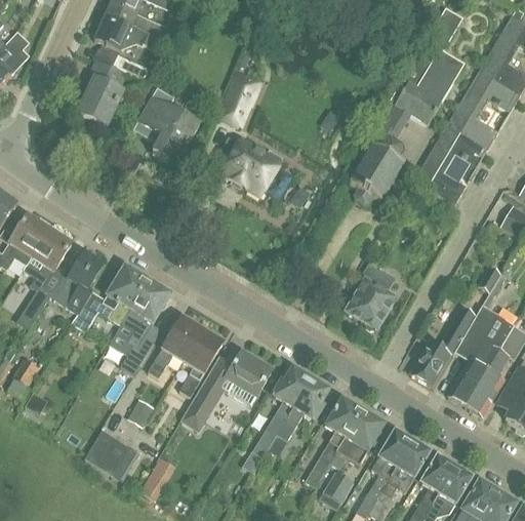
[(111,0),(104,16),(154,38),(159,41),(162,42),(166,30),(135,15),(140,3),(134,0),(111,0)]
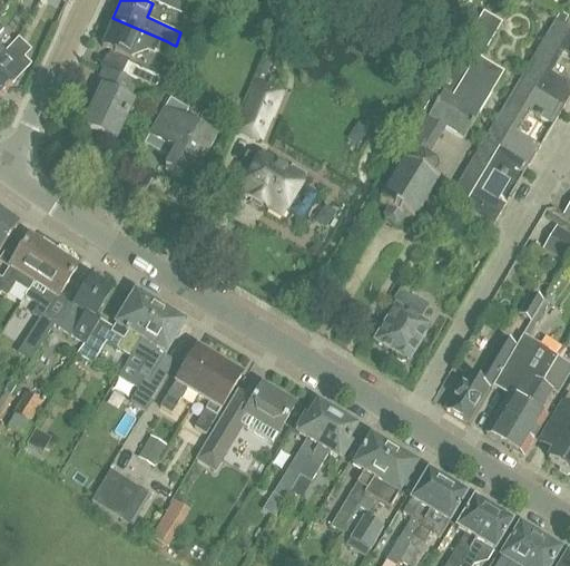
[(183,11),(187,0),(159,0),(183,11)]
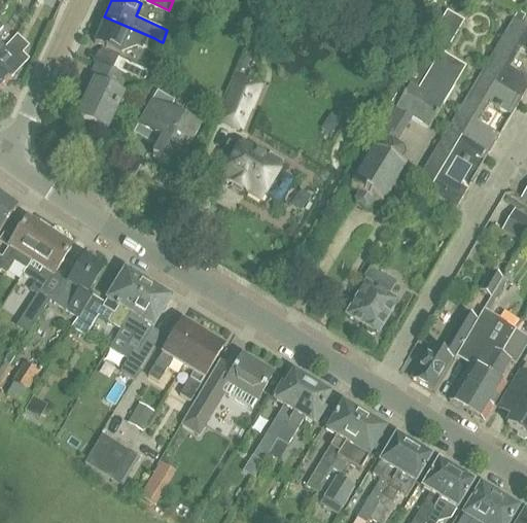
[(445,50),(449,42),(464,16),(447,6),(424,45),(426,46),(420,56),(418,55),(403,79),(378,123),(360,152),(366,157),(351,182),(359,188),(356,195),(356,199),(365,204),(370,203),(374,197),(383,202),(406,163),(399,159),(405,150),(402,144),(395,140),(412,114),(429,125),(465,64),(445,50)]
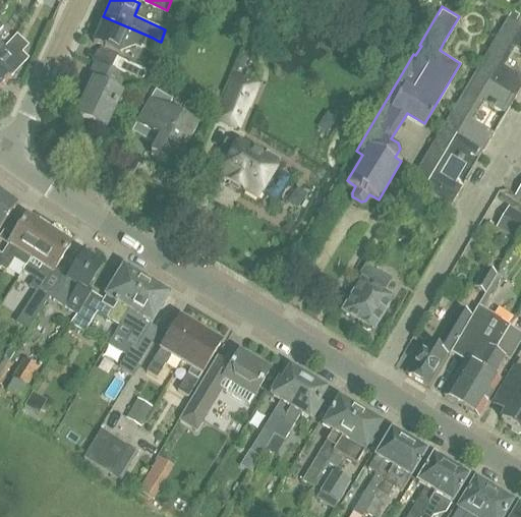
[(511,8),(508,14),(515,18),(519,12),(511,8)]
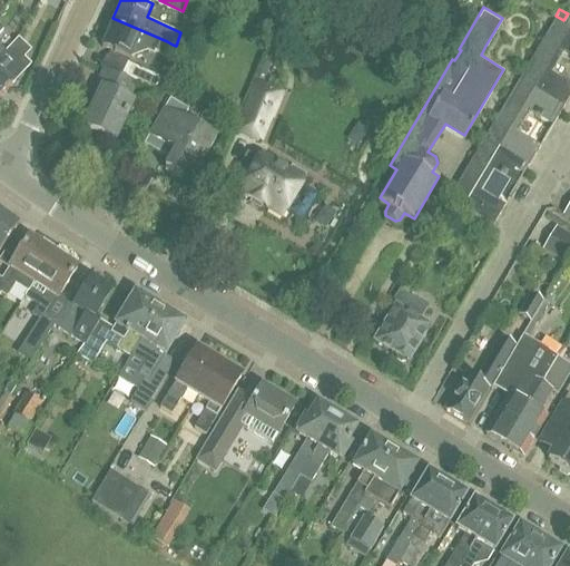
[(556,16),(520,77),(559,100),(563,103),(569,93),(569,79),(551,68),(563,47),(569,50),(569,25),(563,20),(556,16)]
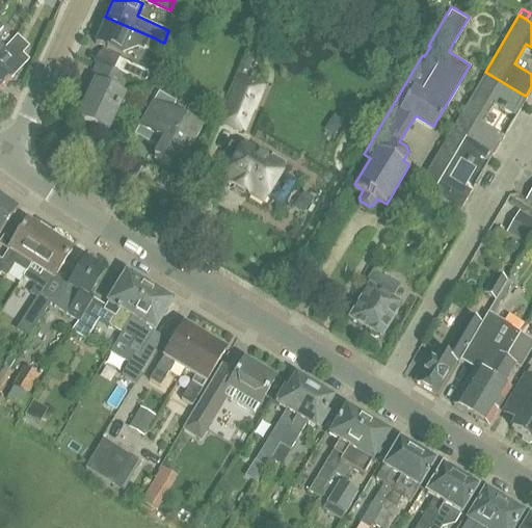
[(161,42),(156,38),(105,17),(95,41),(121,52),(126,40),(150,51),(151,50),(157,52),(161,42)]
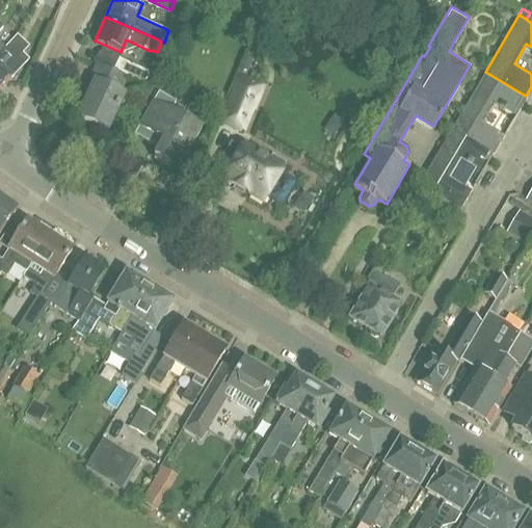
[(0,86),(19,67),(11,60),(16,56),(4,46),(0,50),(0,86)]
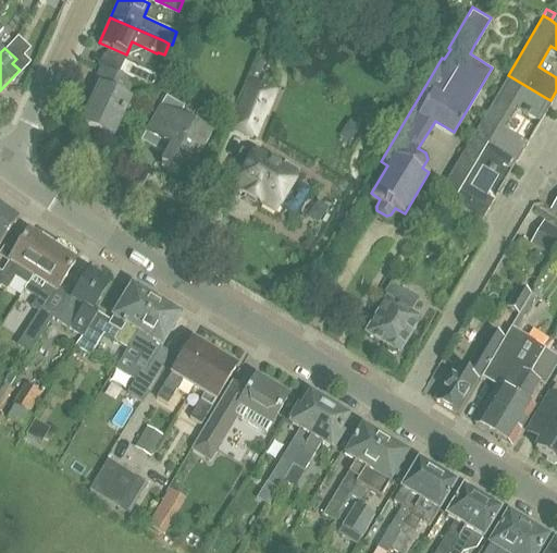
[(125,58),(119,71),(152,87),(159,73),(125,58)]
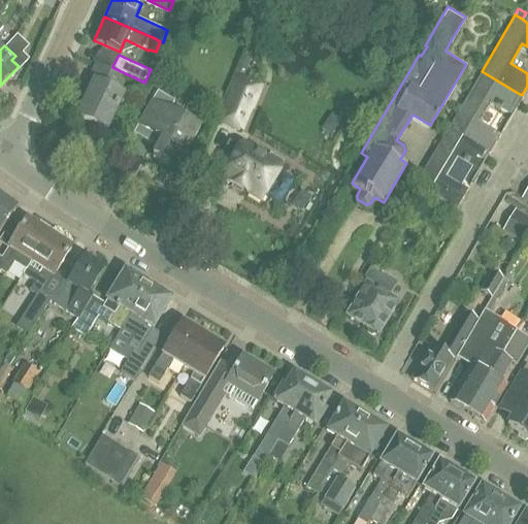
[(118,90),(124,75),(97,63),(90,77),(95,80),(78,115),(106,127),(122,92),(118,90)]
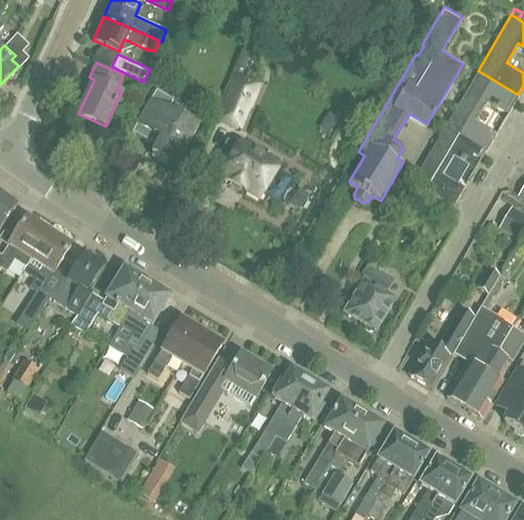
[(514,92),(478,71),(445,125),(482,146),(486,149),(496,131),(474,117),(485,98),(504,110),(514,92)]
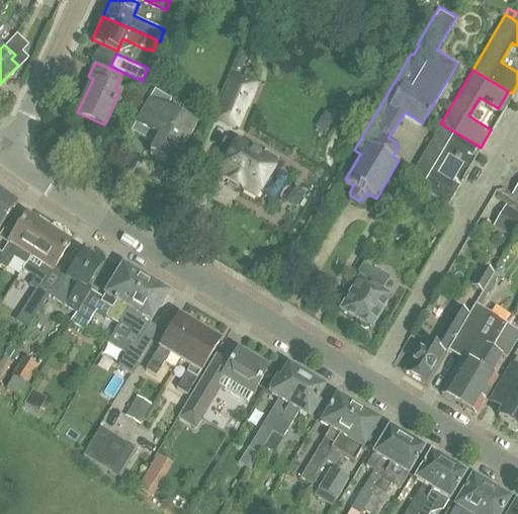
[(234,71),(216,115),(236,123),(254,80),(234,71)]
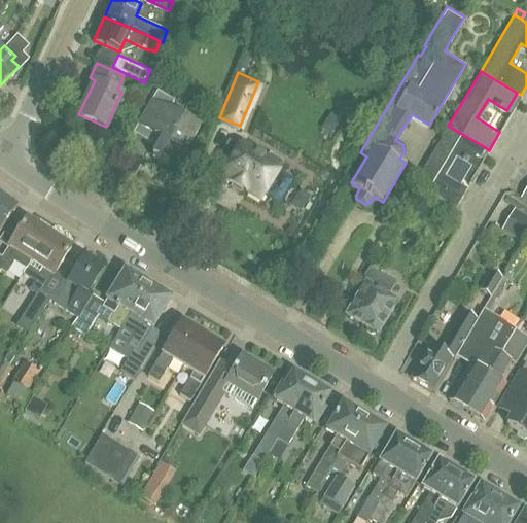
[(155,89),(133,131),(149,140),(151,136),(159,140),(152,152),(169,162),(178,145),(185,149),(199,125),(169,107),(174,99),(155,89)]
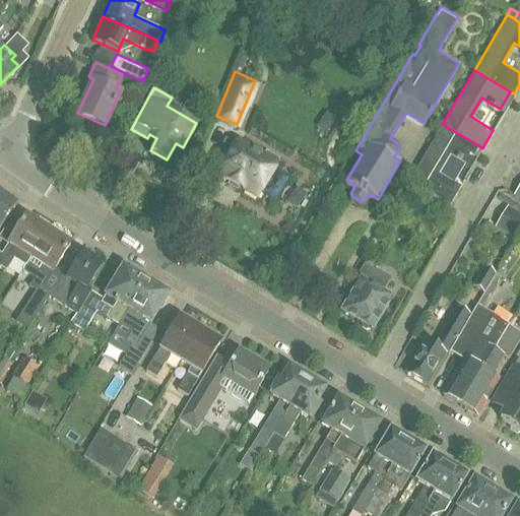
[(478,145),(442,124),(409,178),(450,202),(461,184),(438,170),(449,151),(467,163),(478,145)]
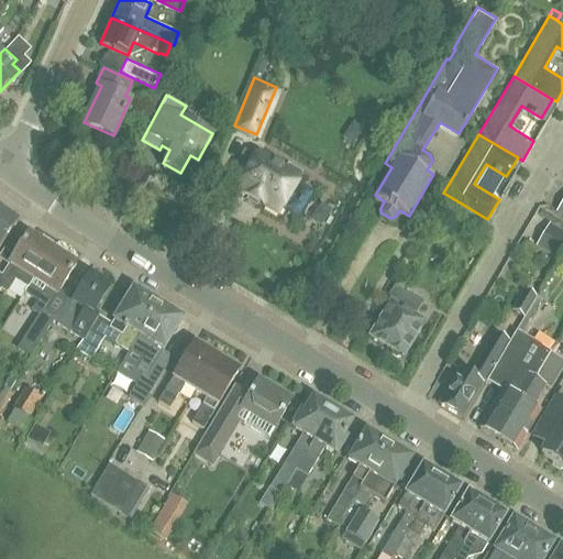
[(243,153),(229,175),(239,181),(235,186),(279,212),(283,207),(299,217),(316,190),(299,181),(301,175),(299,174),(301,170),(290,163),(288,167),(258,150),(255,155),(253,159),(243,153)]
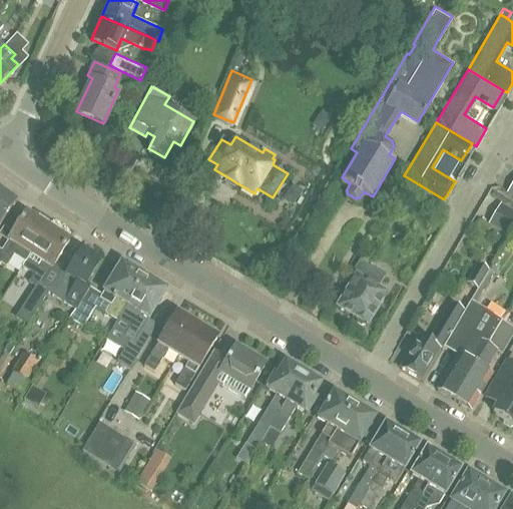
[(0,189),(0,222),(16,200),(9,195),(11,192),(2,186),(0,189)]
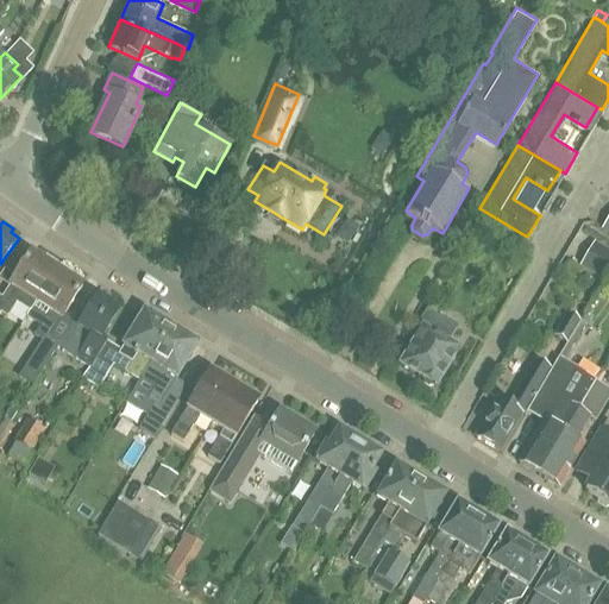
[(608,246),(596,239),(582,262),(604,276),(608,268),(608,246)]
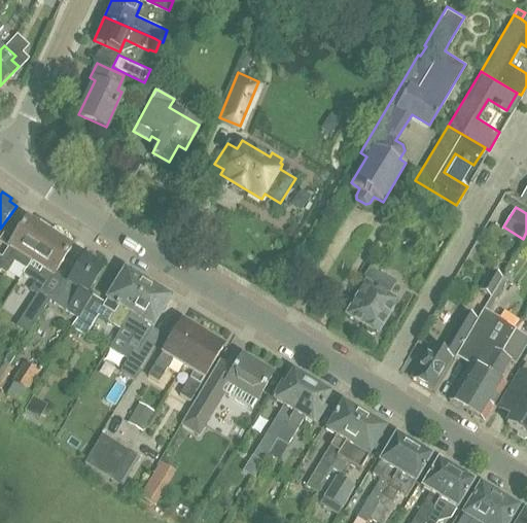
[(8,246),(2,256),(0,254),(0,270),(1,269),(6,272),(13,260),(26,268),(31,259),(48,232),(47,232),(36,224),(27,218),(14,238),(8,246)]
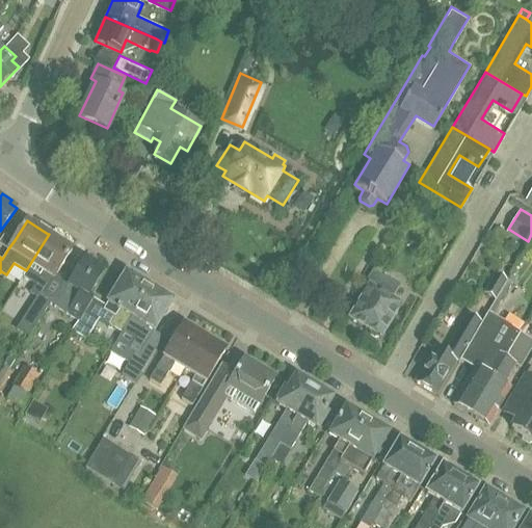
[(34,327),(50,302),(53,298),(45,293),(73,249),(60,241),(50,235),(49,234),(31,262),(26,270),(23,274),(34,282),(30,290),(36,294),(21,319),(34,327)]
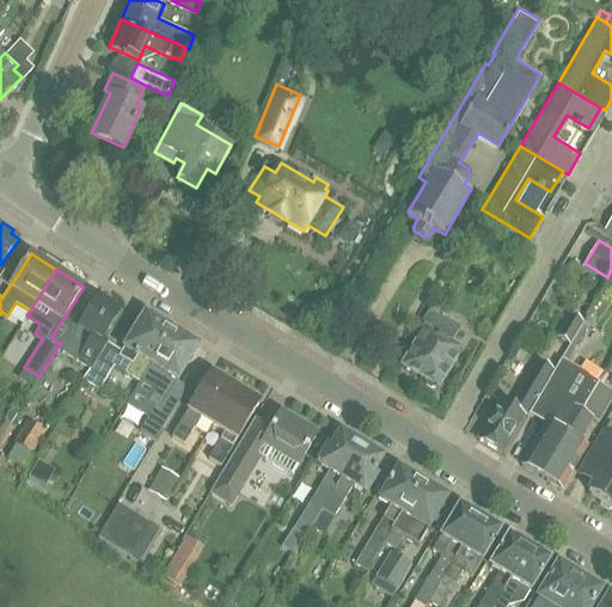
[(74,322),(61,343),(57,348),(62,350),(90,367),(106,341),(103,338),(121,310),(97,294),(79,324),(74,322)]
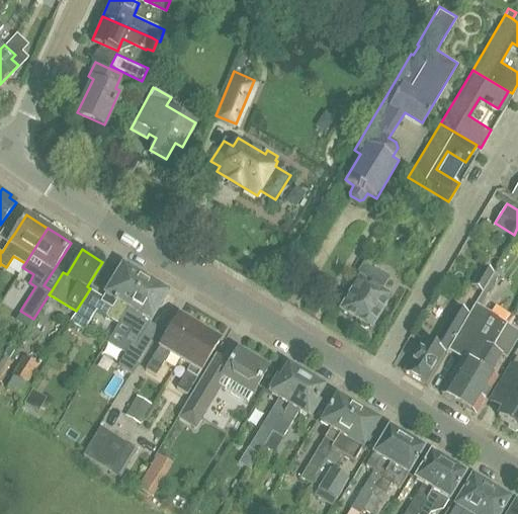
[(391,292),(380,286),(389,274),(362,258),(354,273),(358,275),(340,306),(359,318),(361,323),(365,326),(369,324),(371,325),(391,292)]
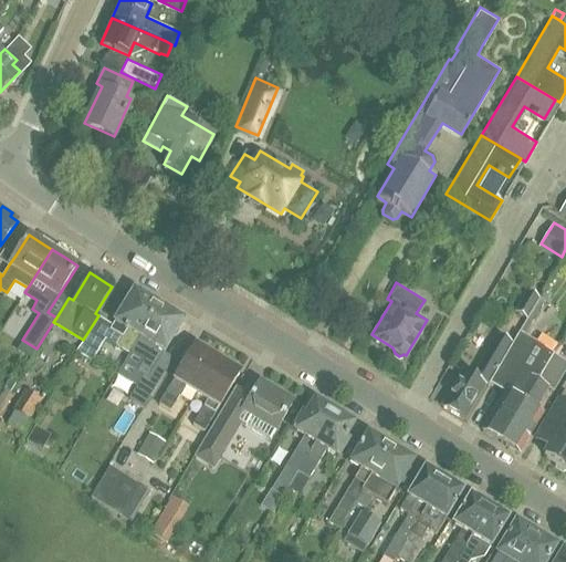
[(112,323),(98,315),(83,340),(76,350),(91,358),(105,336),(129,351),(139,334),(158,303),(134,288),(112,323)]
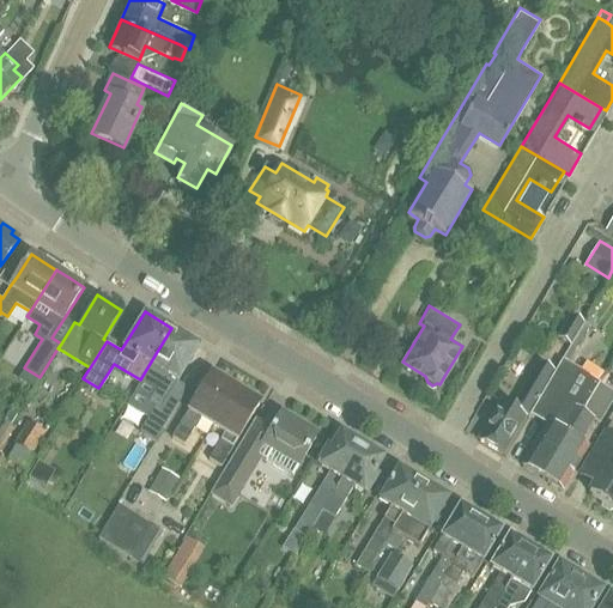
[(558,333),(571,341),(584,318),(571,311),(558,333)]
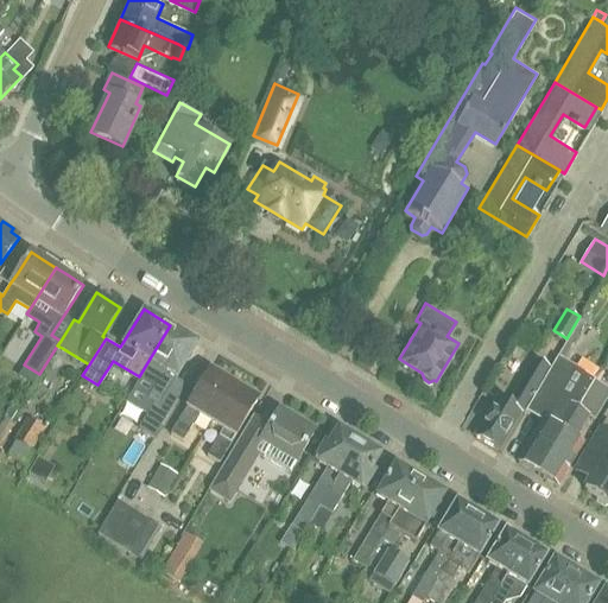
[(170,325),(150,359),(162,367),(146,393),(159,401),(178,369),(182,372),(187,363),(183,362),(196,341),(184,332),(184,330),(176,324),(172,327),(170,325)]
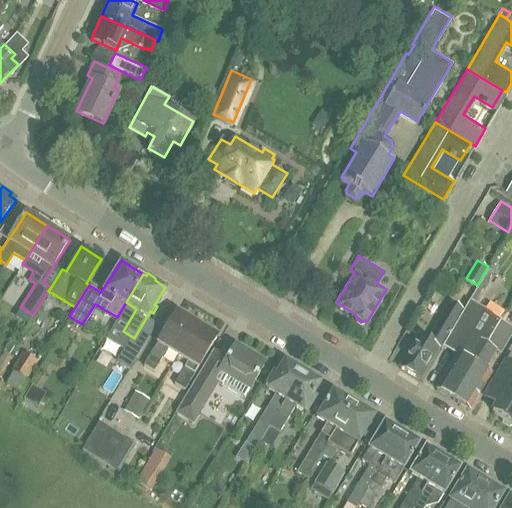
[(486,307),(474,300),(470,298),(464,309),(447,339),(462,347),(459,352),(458,352),(457,354),(437,386),(455,397),(487,342),(503,317),(486,307)]
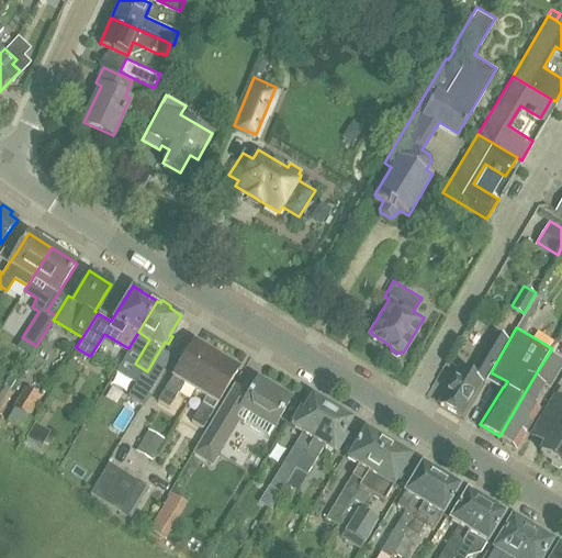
[(439,400),(459,412),(481,377),(486,380),(491,372),(509,339),(493,330),(480,352),(469,369),(461,365),(439,400)]
